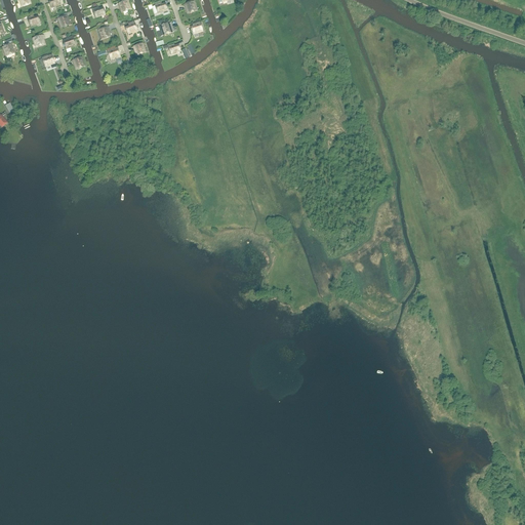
[(61,5),(58,0),(51,0),(52,1),(48,2),(50,8),(61,5)]
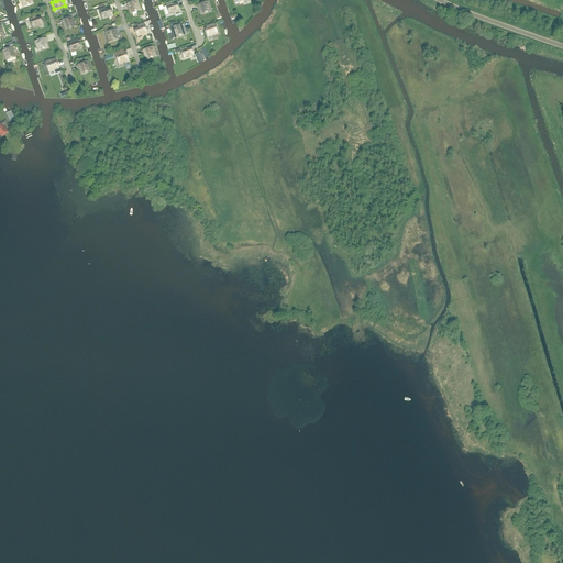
[(141,11),(136,1),(132,2),(132,0),(127,2),(128,4),(127,4),(130,14),(141,11)]
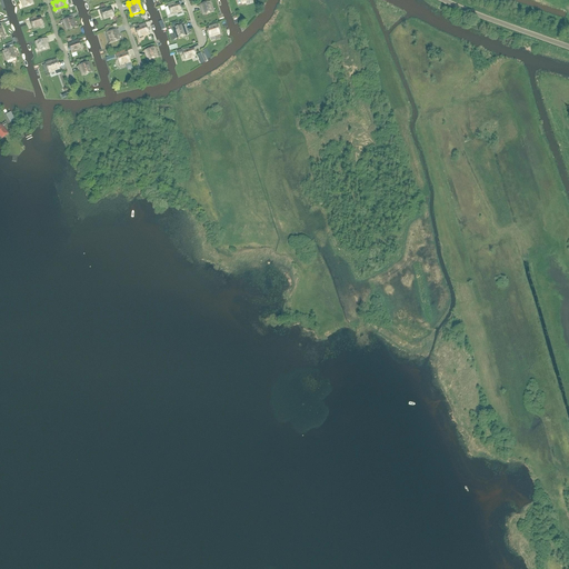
[(210,2),(199,6),(203,16),(213,12),(210,2)]
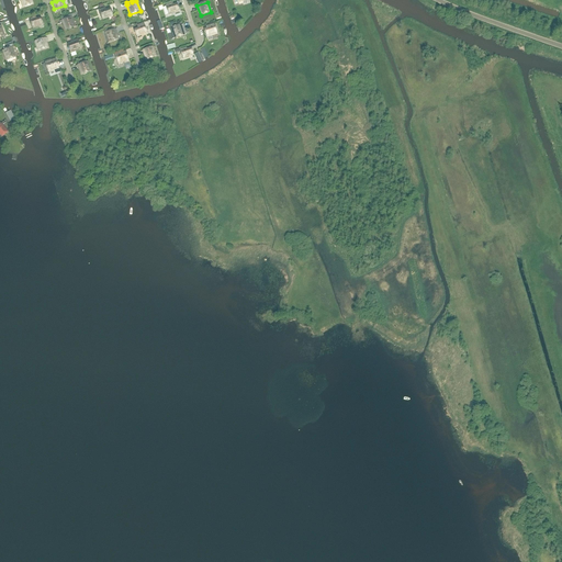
[(179,11),(177,6),(172,7),(172,4),(166,7),(168,15),(179,11)]
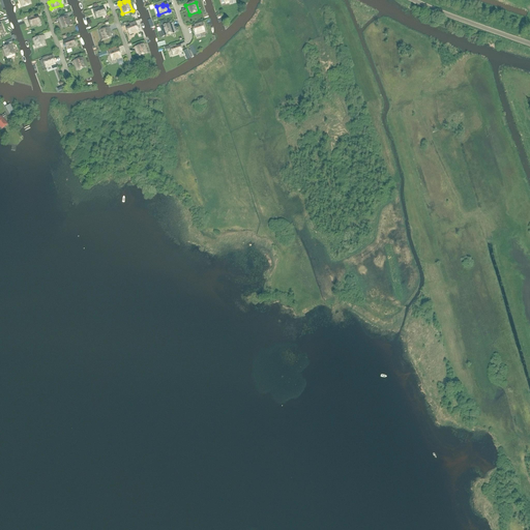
[(106,15),(104,9),(100,10),(99,8),(93,10),(96,19),(106,15)]
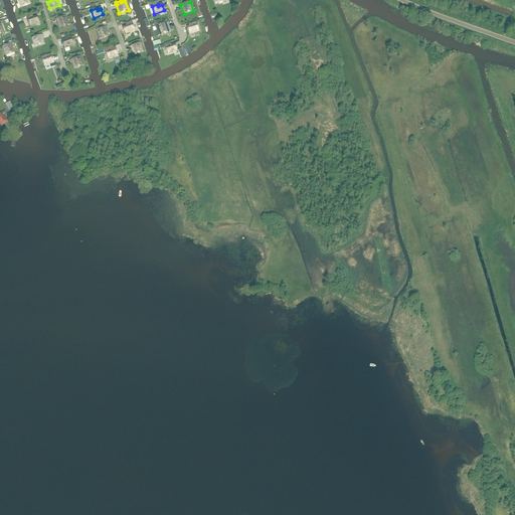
[(39,23),(37,17),(33,18),(32,16),(27,19),(29,26),(39,23)]
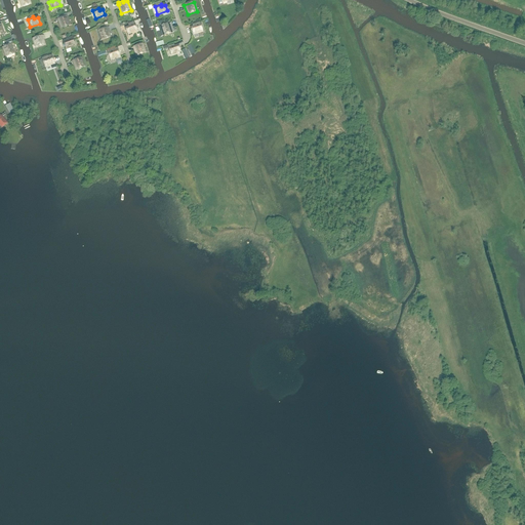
[(67,16),(57,19),(61,29),(70,26),(67,16)]
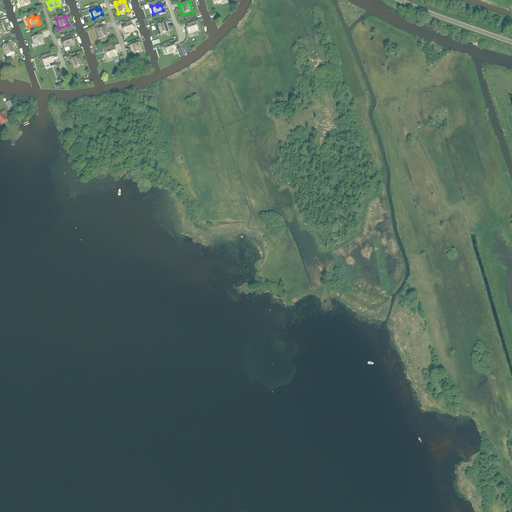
[(130,21),(125,23),(126,27),(122,28),(124,34),(134,30),(130,21)]
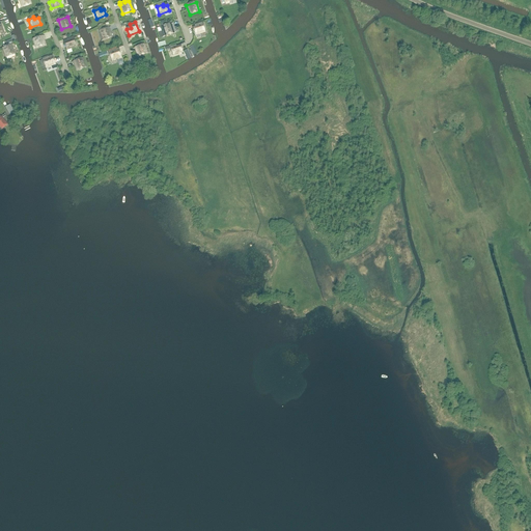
[(171,24),(162,27),(165,36),(174,33),(171,24)]
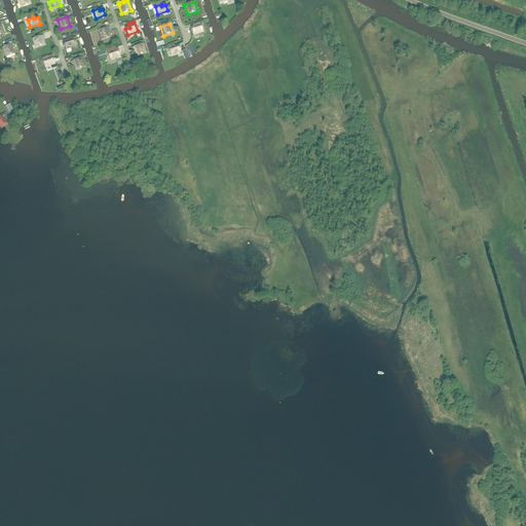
[(193,35),(203,32),(200,24),(194,26),(195,28),(191,29),(193,35)]
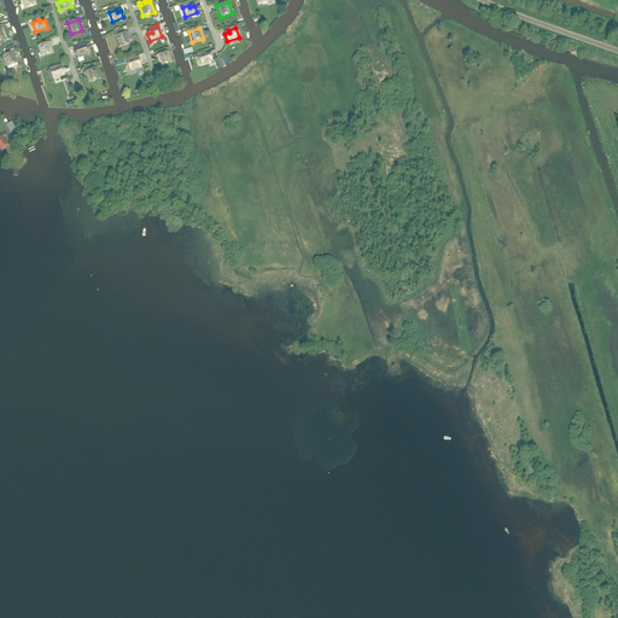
[(115,34),(120,47),(130,44),(126,30),(115,34)]
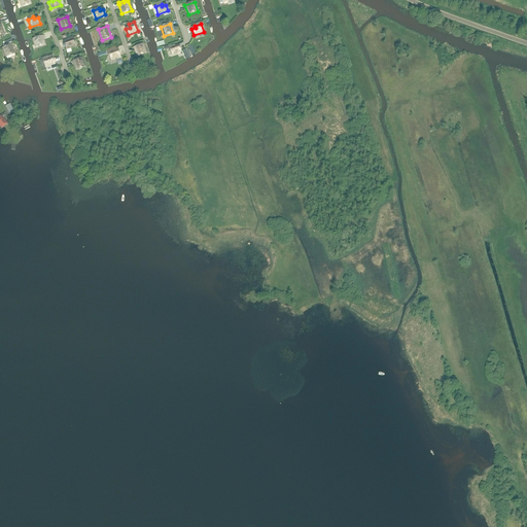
[(66,38),(67,39),(63,41),(66,50),(67,50),(67,53),(71,51),(71,48),(76,47),(72,37),(74,37),(74,35),(66,38)]
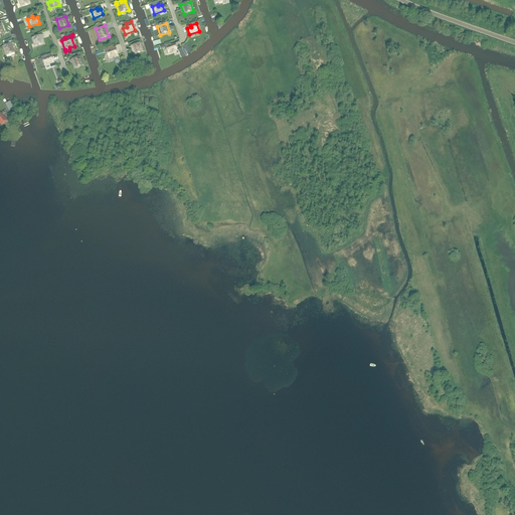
[(41,35),(32,38),(35,47),(44,44),(41,35)]
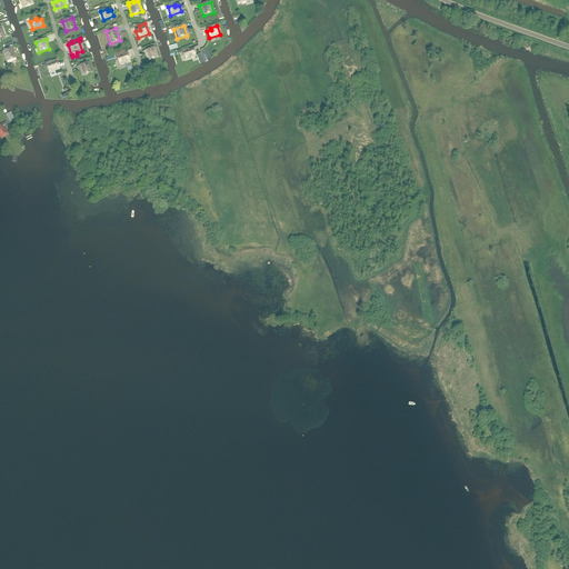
[(155,48),(145,51),(148,61),(158,58),(155,48)]
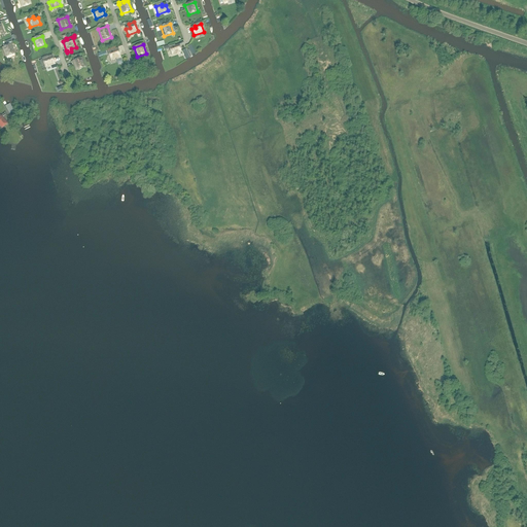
[(2,48),(5,58),(6,58),(7,60),(15,57),(14,55),(15,55),(11,45),(2,48)]
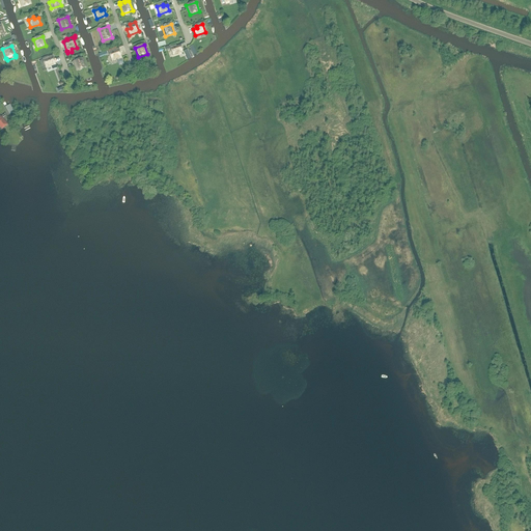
[(183,53),(180,47),(176,48),(176,46),(170,48),(172,56),(183,53)]
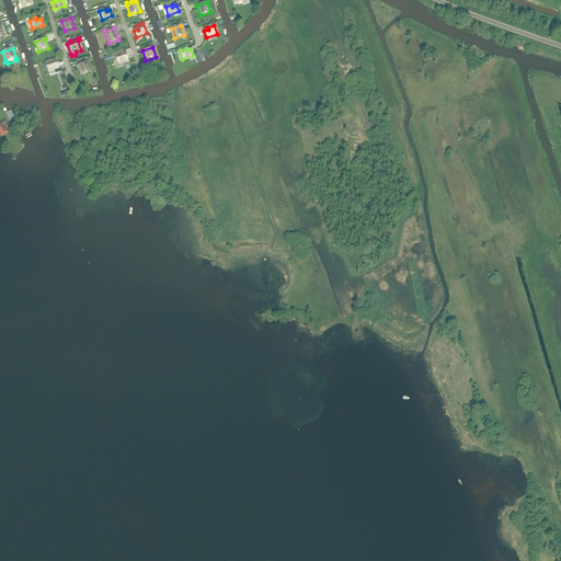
[(199,52),(193,53),(196,63),(203,61),(199,52)]
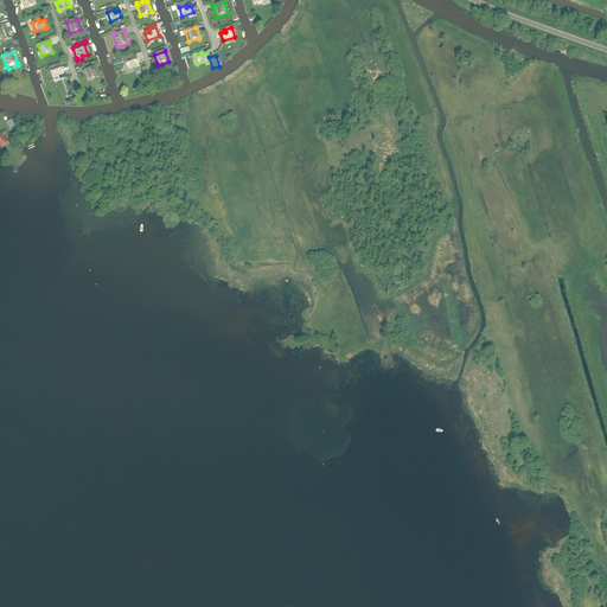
[(139,65),(136,58),(132,59),(131,57),(123,59),(127,69),(139,65)]
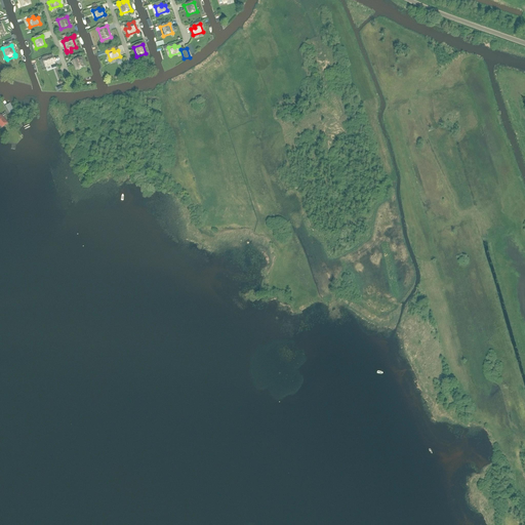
[(54,65),(51,55),(42,59),(45,69),(54,65)]
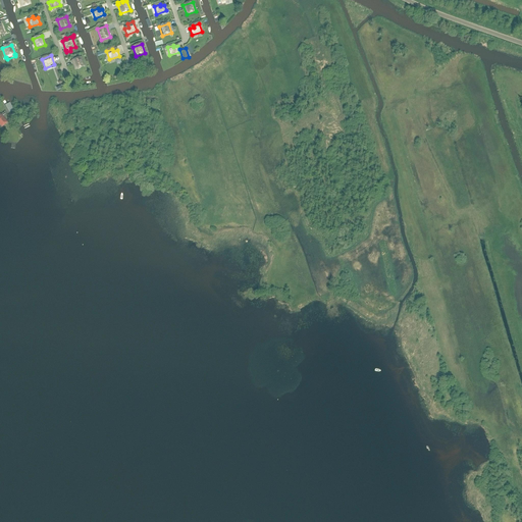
[(82,57),(71,61),(75,70),(85,67),(82,57)]
